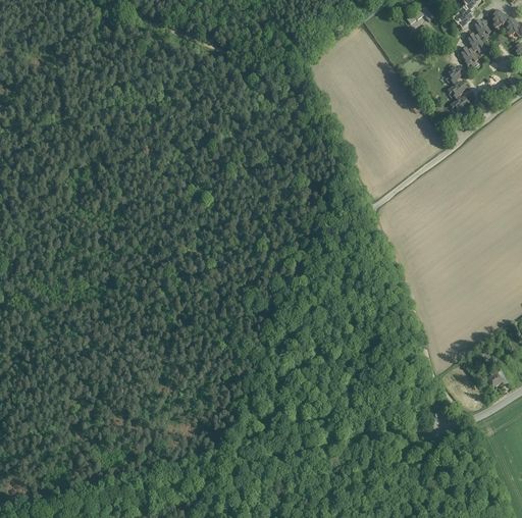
[(465,0),(466,1),(465,1),(468,5),(466,6),(468,9),(469,9),(472,6),(475,3),(475,2),(477,0),(465,0)]
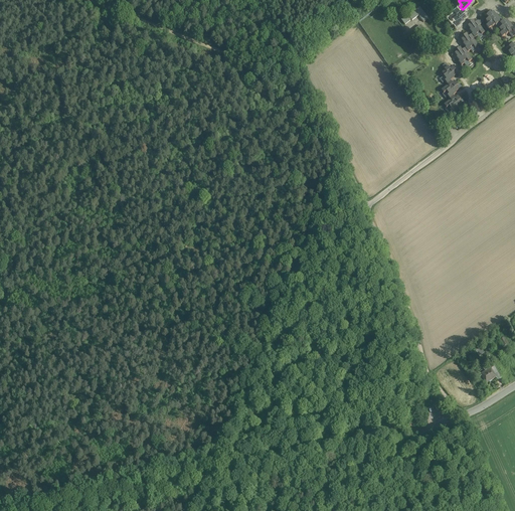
[(414,8),(408,13),(407,12),(400,17),(404,22),(411,17),(411,18),(418,13),(414,8)]
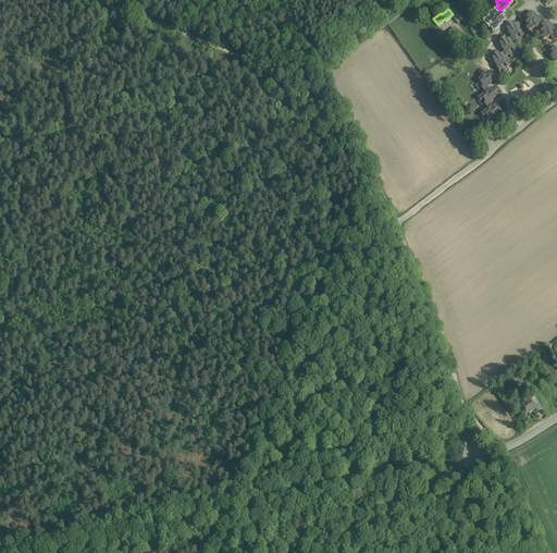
[(496,12),(494,9),(493,10),(491,12),(491,13),(487,16),(490,20),(493,23),(491,25),(493,28),(497,25),(496,24),(500,21),(500,20),(504,17),(502,14),(503,13),(500,10),(499,10),(496,12)]
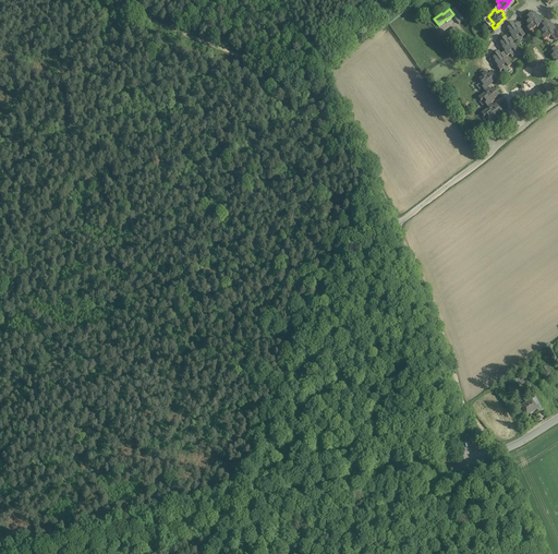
[(534,11),(531,13),(530,12),(526,15),(529,19),(525,21),(529,24),(530,24),(533,27),(536,25),(541,23),(542,24),(545,21),(542,17),(541,19),(537,14),(534,11)]
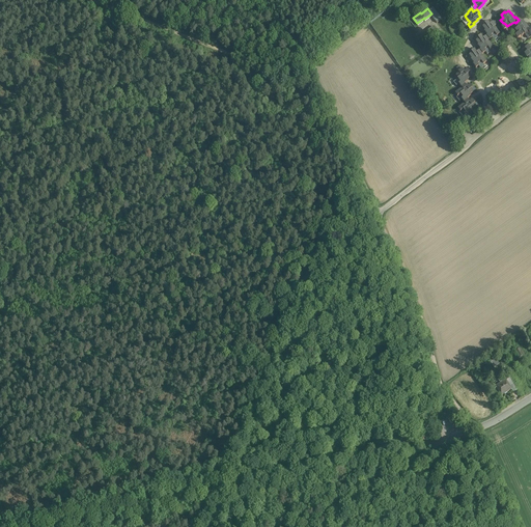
[(493,20),(490,22),(487,19),(484,22),(484,23),(481,25),(484,28),(483,29),(486,33),(488,37),(492,35),(491,33),(495,30),(494,30),(497,27),(495,24),(496,23),(493,20)]
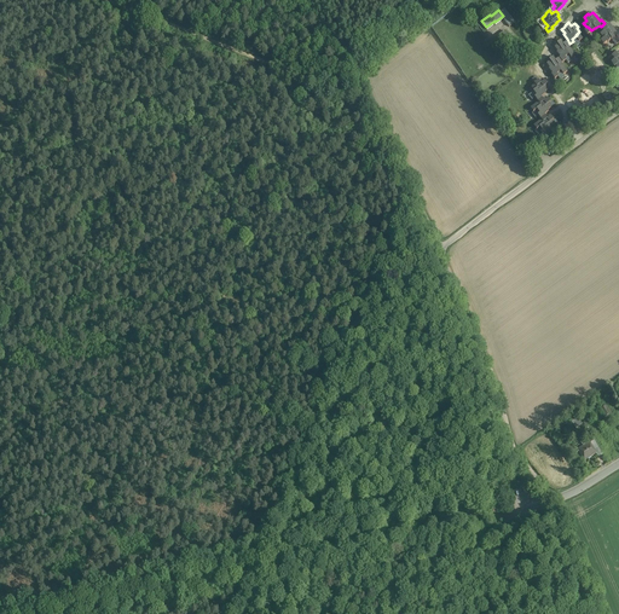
[(612,25),(609,22),(606,24),(605,23),(601,27),(603,30),(600,33),(603,36),(605,36),(607,40),(611,38),(612,38),(615,34),(617,36),(618,34),(618,30),(618,29),(617,30),(613,25),(612,25)]
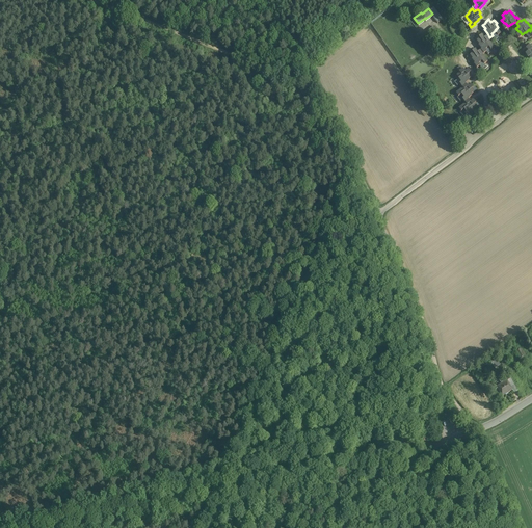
[(487,33),(484,36),(481,33),(478,35),(479,36),(476,38),(479,43),(478,43),(481,47),(480,48),(483,51),(486,49),(485,47),(488,45),(488,44),(491,42),(488,38),(489,37),(487,33)]
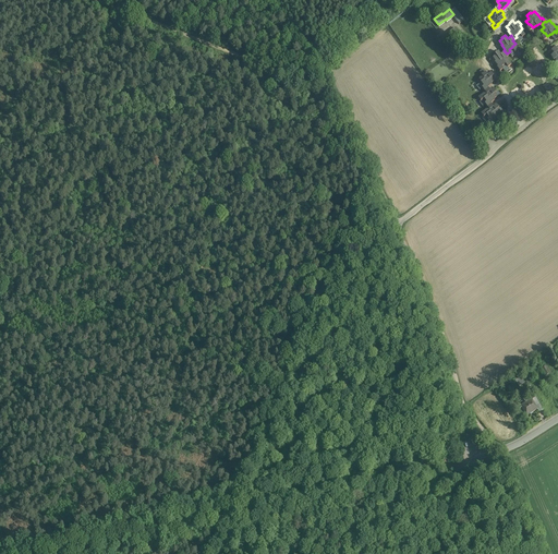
[(500,52),(498,49),(495,52),(496,53),(493,56),(495,59),(494,60),(497,64),(496,64),(499,69),(502,65),(501,64),(506,61),(505,61),(508,58),(506,55),(507,53),(504,50),(500,52)]
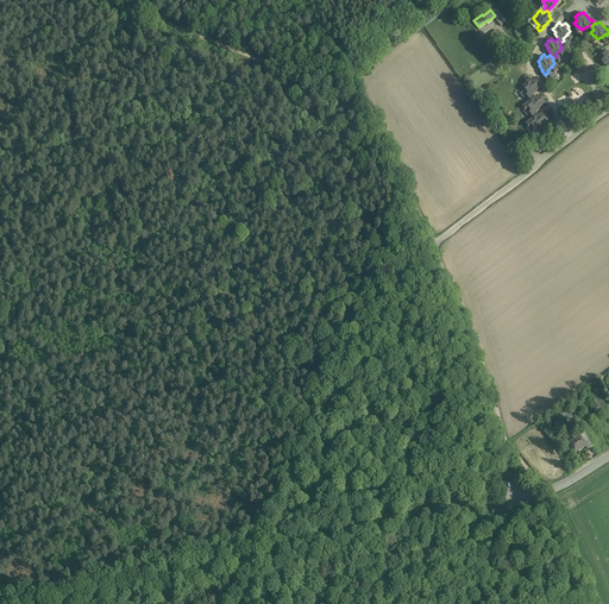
[(532,79),(529,76),(525,79),(526,80),(522,83),(525,87),(527,92),(526,93),(528,96),(533,93),(532,93),(537,89),(535,88),(540,85),(537,81),(538,80),(535,76),(532,79)]
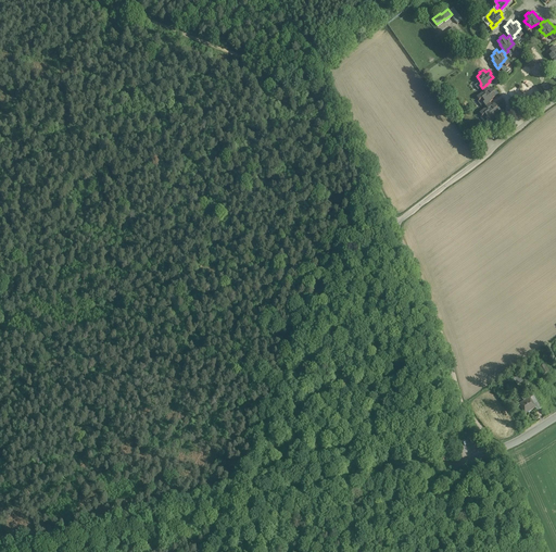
[(487,85),(482,88),(483,89),(480,91),(482,95),(481,96),(484,99),(482,100),(484,103),(489,100),(492,97),(492,96),(495,93),(493,90),(494,89),(492,86),(489,88),(487,85)]
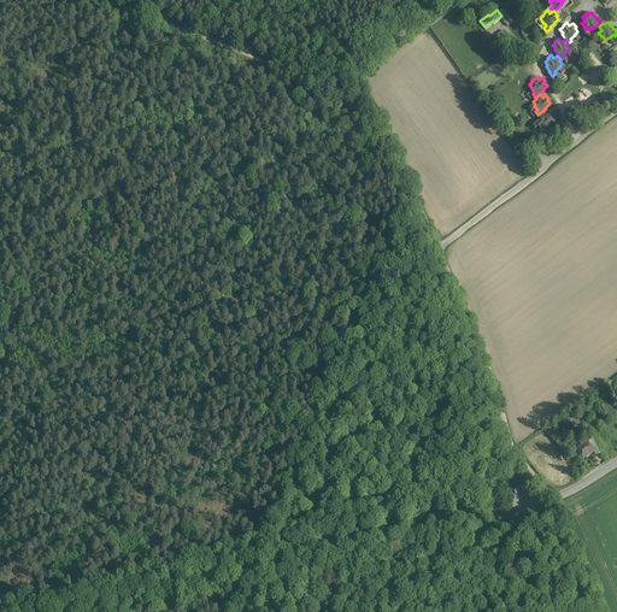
[(545,115),(542,111),(538,115),(539,116),(535,119),(538,123),(540,128),(539,129),(541,133),(546,129),(545,128),(550,124),(548,124),(553,121),(551,117),(552,116),(548,112),(545,115)]
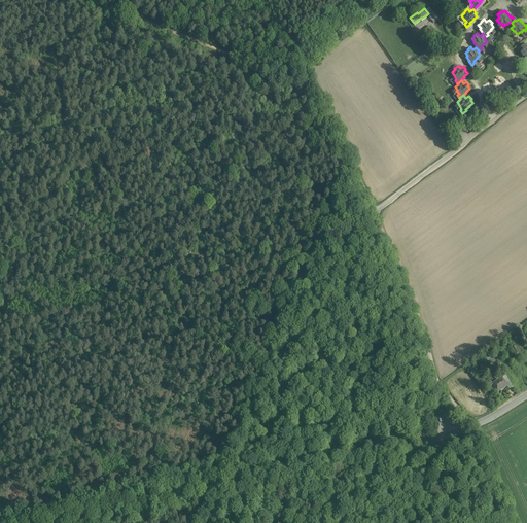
[(501,374),(492,380),(497,389),(507,383),(505,380),(501,374)]
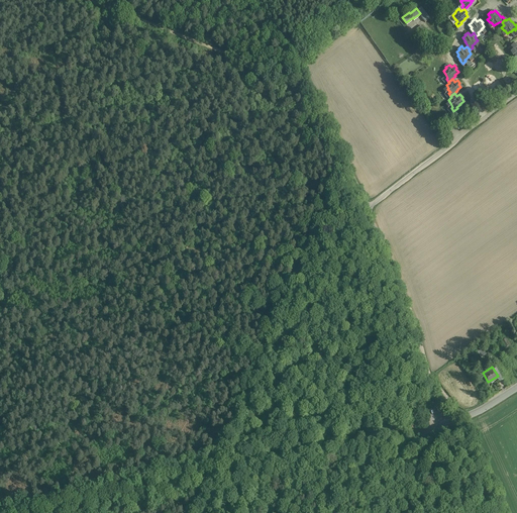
All buildings are outlined.
